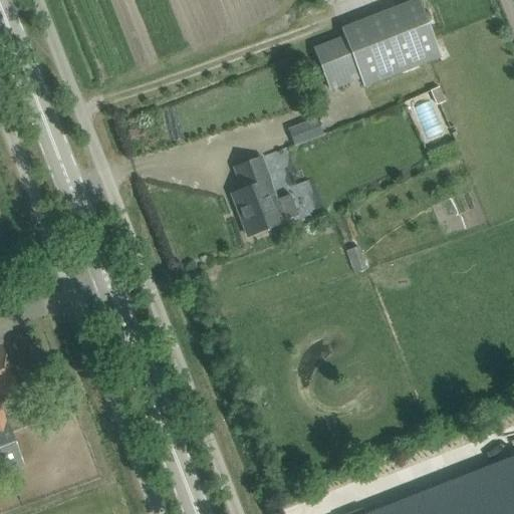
[(344,38),(314,49),(330,90),(360,78),(363,86),(441,56),(419,0),(341,30),(344,38)]
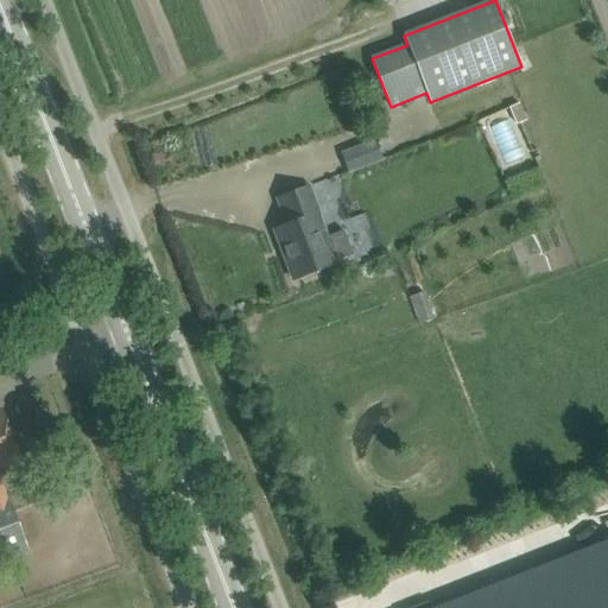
[(518,122),(527,118),(521,103),(482,119),(501,166),(531,154),(518,122)]
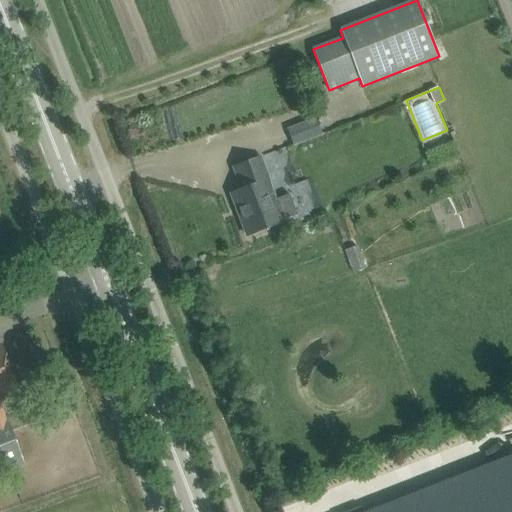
[(287,127),(294,146),(323,135),(316,117),(287,127)]
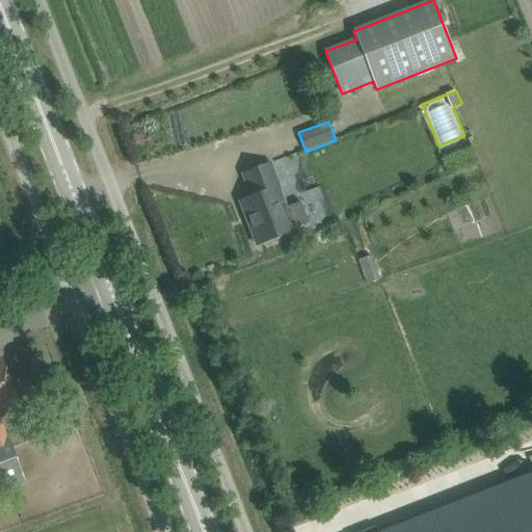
[(269,162),(263,165),(243,173),(251,196),(239,201),(246,218),(249,217),(259,242),(257,243),(257,244),(297,229),(296,228),(308,223),(300,203),(281,211),(272,189),(278,187),(269,162)]
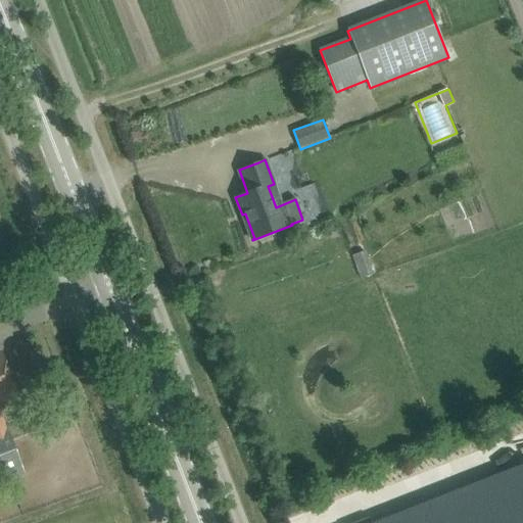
[(365,252),(354,255),(362,277),(372,274),(365,252)]
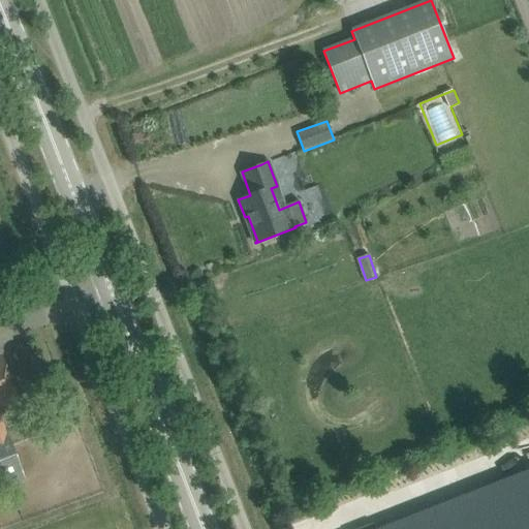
[(0,489),(25,479),(7,432),(6,432),(0,416),(0,407),(19,401),(1,355),(0,355),(0,489)]
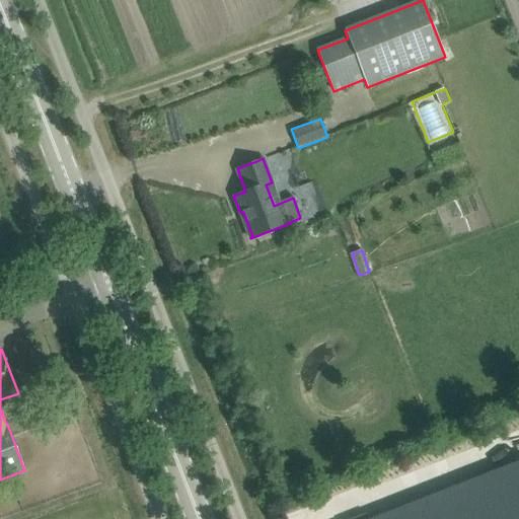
[(518,518),(518,463),(377,518),(367,518),(365,514),(353,518),(518,518)]
